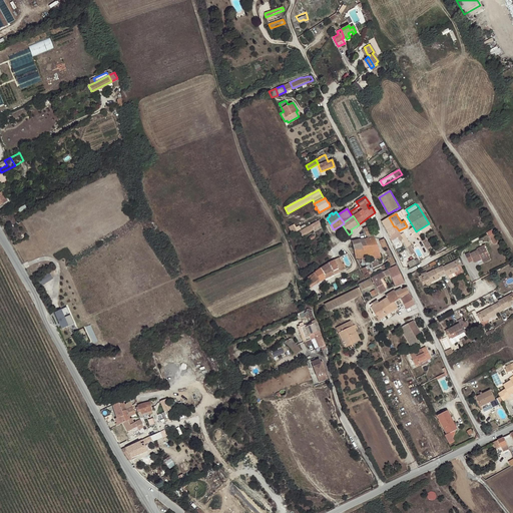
[(389,217),(382,222),(387,231),(394,226),(389,217)]
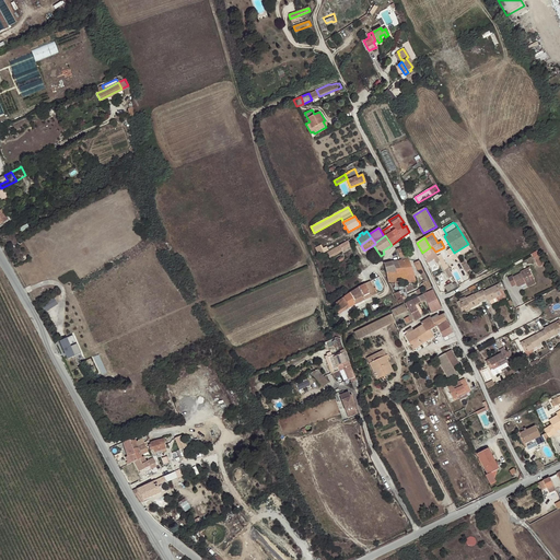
[(330,251),(333,255),(342,249),(343,251),(352,246),(348,241),(330,251)]
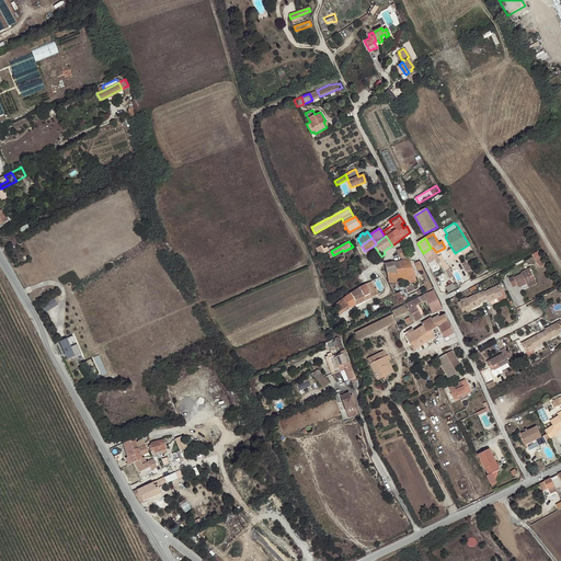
[(317,249),(320,255),(325,253),(329,251),(327,247),(323,249),(321,245),(317,249)]
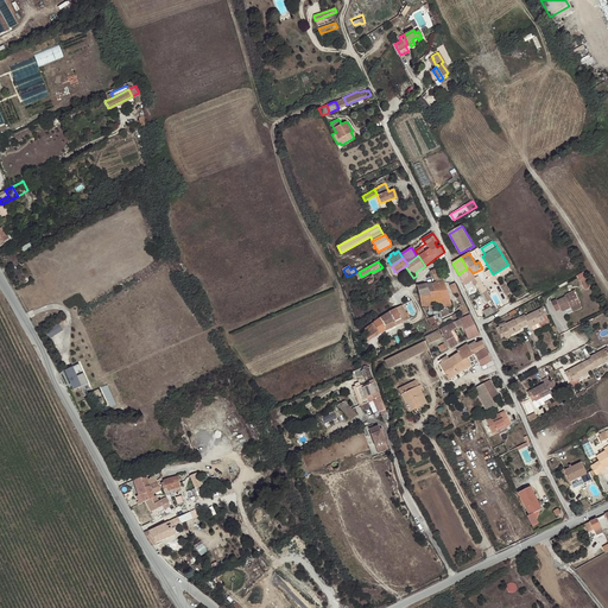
[(435,280),(442,277),(443,276),(438,267),(430,272),(435,280)]
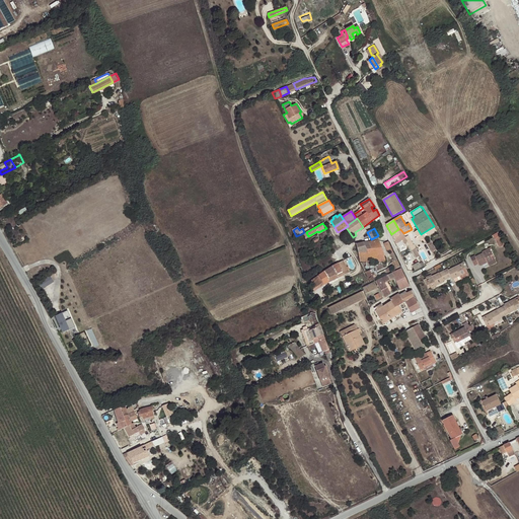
[(391,234),(394,238),(403,233),(400,229),(398,229),(391,234)]
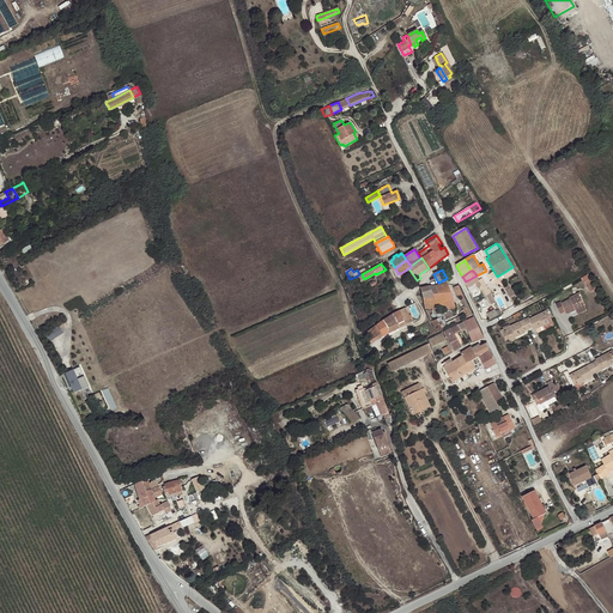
[(587,275),(582,278),(592,291),(595,289),(587,275)]
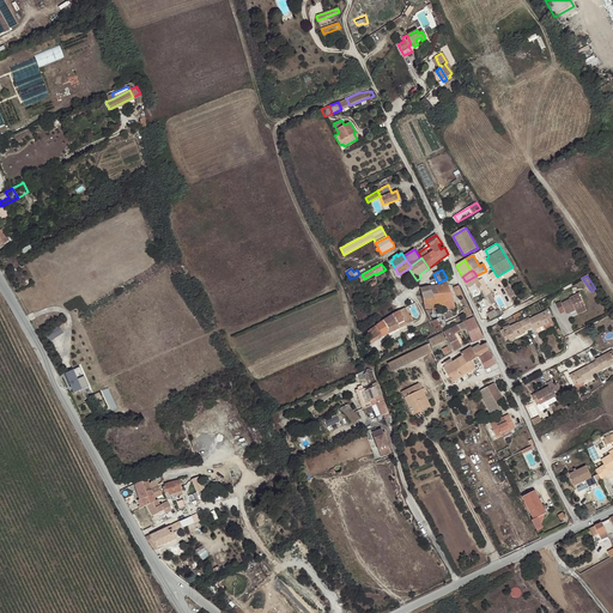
[(447,283),(441,285),(439,286),(429,286),(435,298),(422,298),(424,309),(456,309),(451,298),(447,283)]
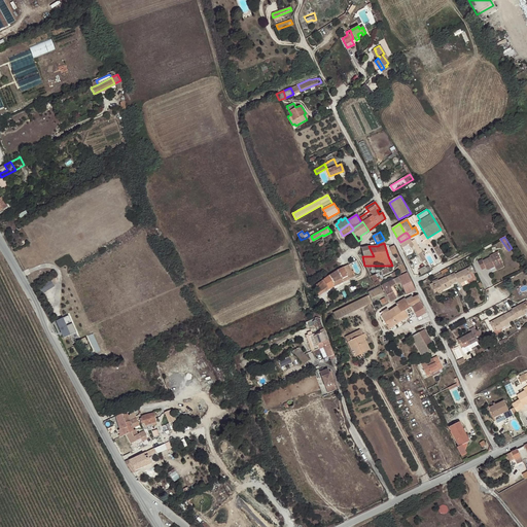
[(422,252),(420,249),(420,248),(419,249),(416,243),(413,245),(418,254),(422,252)]
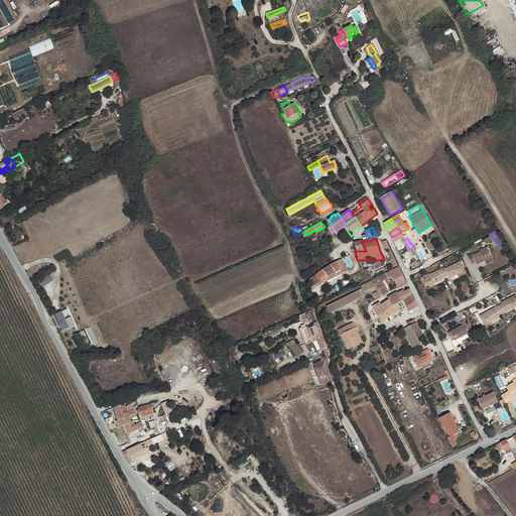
[(428,240),(424,242),(429,251),(433,249),(428,240)]
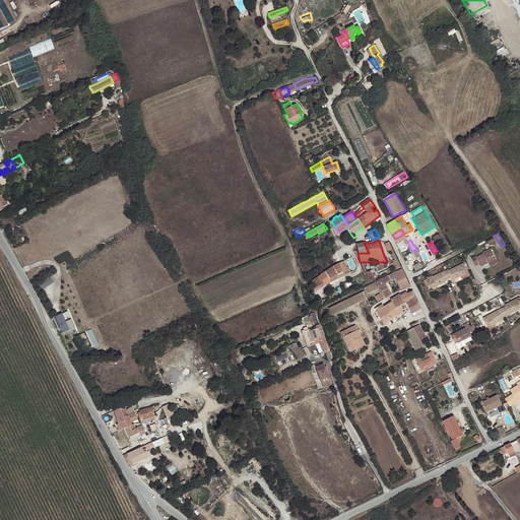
[(356,244),(358,253),(369,253),(364,243),(356,244)]
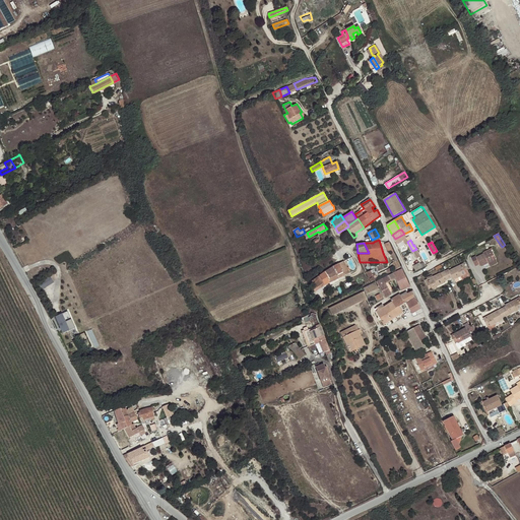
[(389,252),(394,262),(398,260),(393,250),(389,252)]
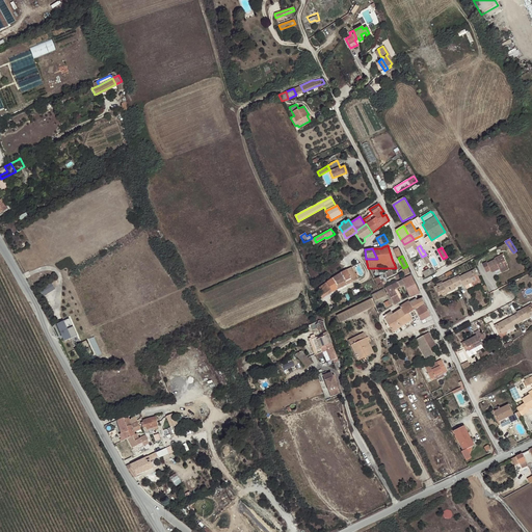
[(503,265),(505,263),(502,256),(499,257),(500,259),(496,261),(495,260),(486,263),(486,262),(481,264),(485,271),(489,269),(491,272),(500,269),(504,266),(503,265)]
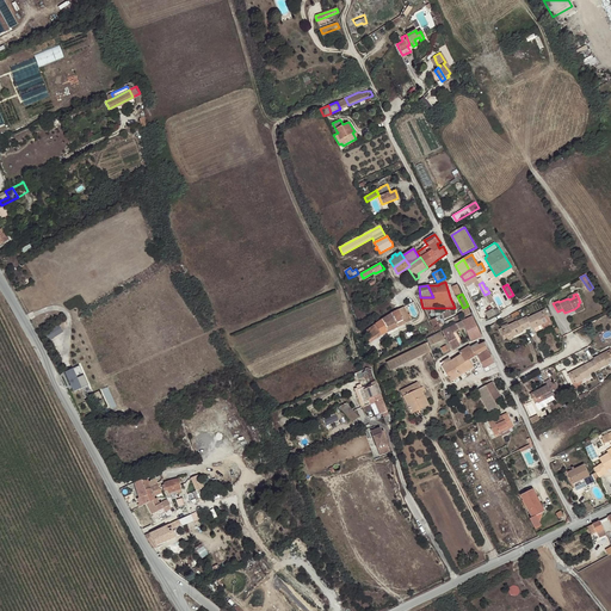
[(585,309),(580,302),(578,304),(579,306),(574,309),(576,314),(585,309)]
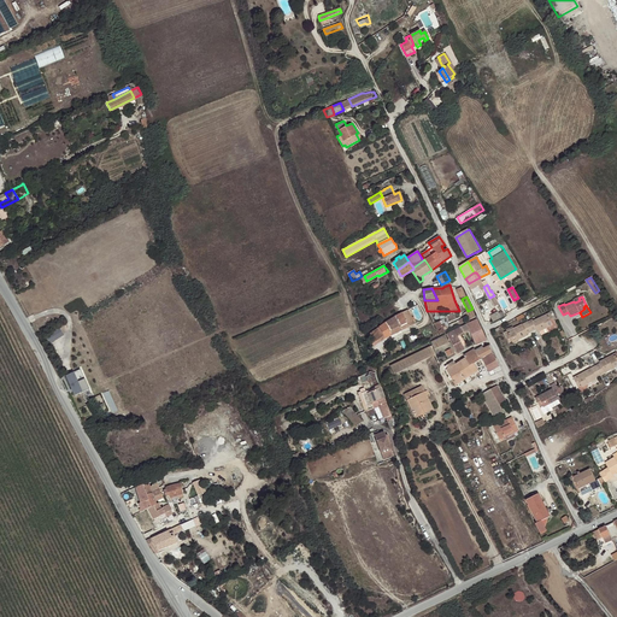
[(470,319),(476,317),(472,309),(468,311),(466,311),(470,319)]
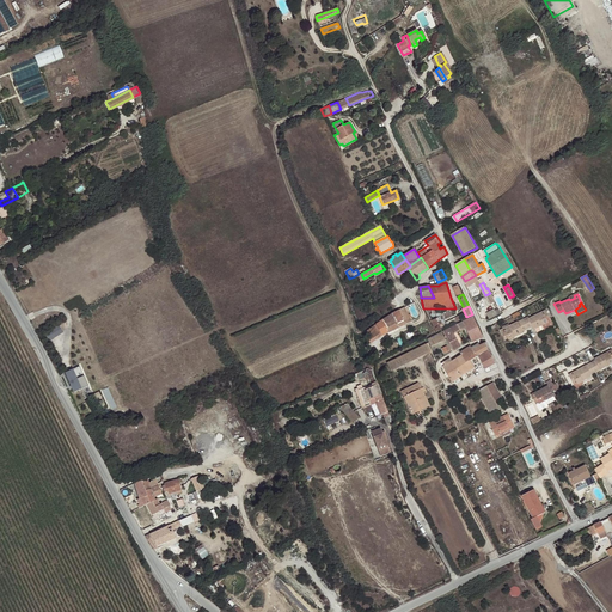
[(485,313),(489,319),(497,314),(494,308),(485,313)]
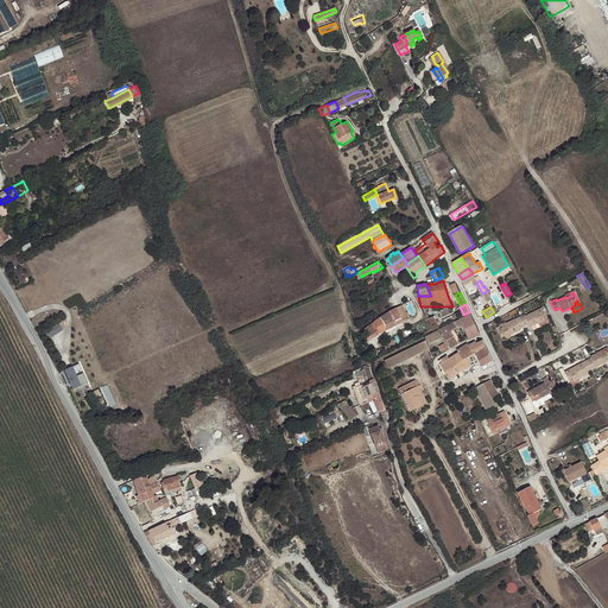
[(396,325),(393,318),(390,311),(379,318),(374,323),(379,334),(396,325)]
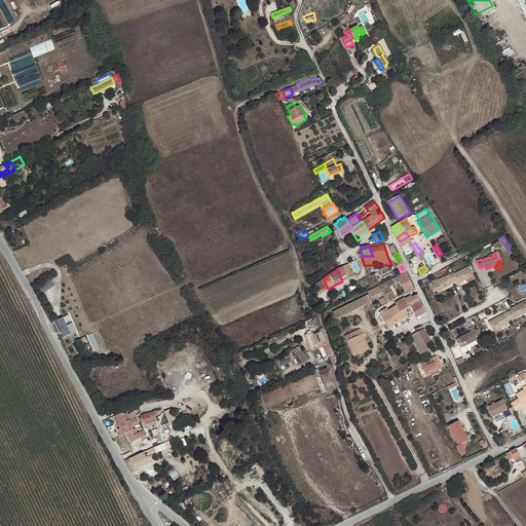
[(471,277),(466,269),(463,271),(462,269),(454,272),(454,271),(449,274),(453,283),(458,280),(459,283),(467,278),(471,277)]
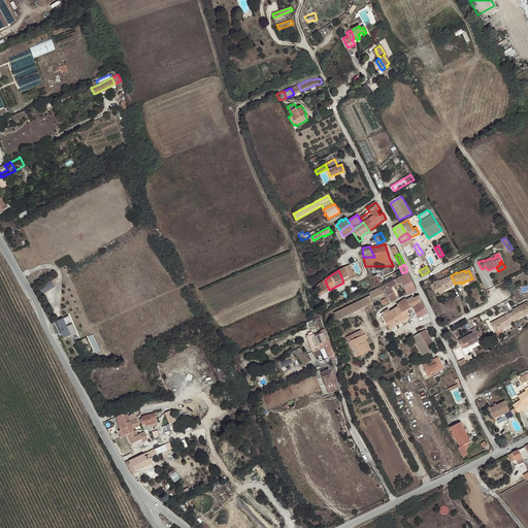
[(371,276),(376,287),(384,283),(382,279),(381,276),(380,273),(376,274),(371,276)]
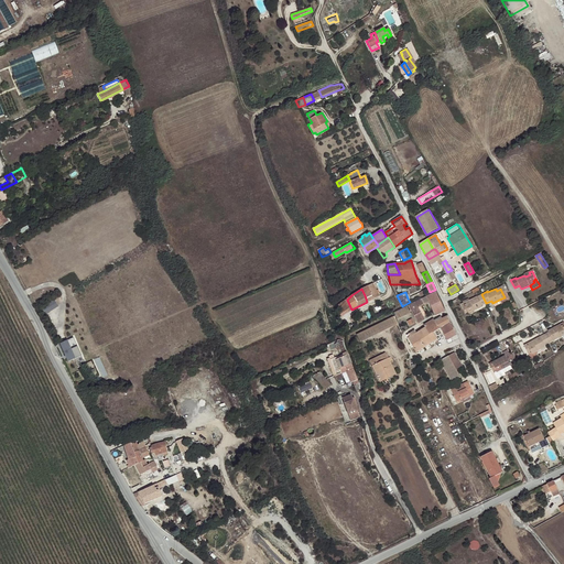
[(436,292),(422,299),(424,303),(425,304),(429,302),(434,314),(437,314),(445,311),(436,292)]
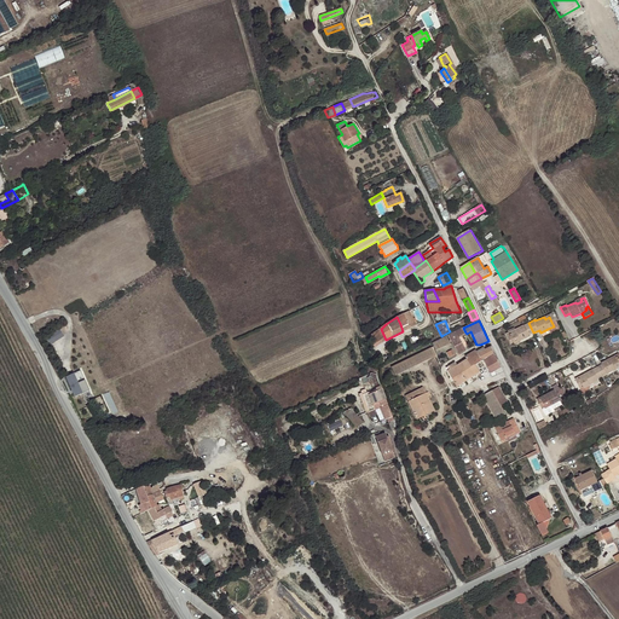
[(530,335),(533,333),(528,323),(515,329),(516,331),(510,334),(509,333),(505,334),(512,346),(515,343),(516,345),(531,337),(530,335)]
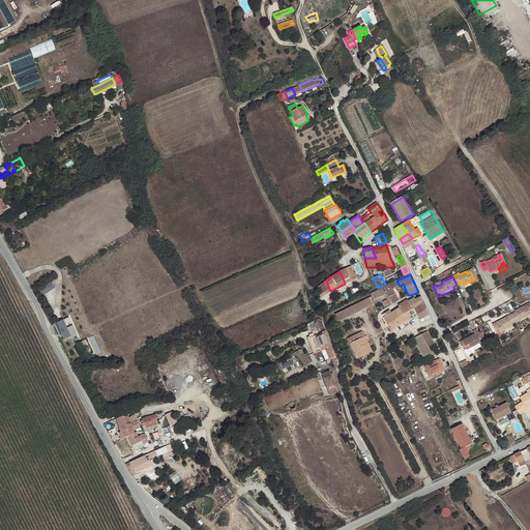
[(399,285),(396,281),(383,287),(392,303),(400,300),(393,289),(400,286),(399,285)]
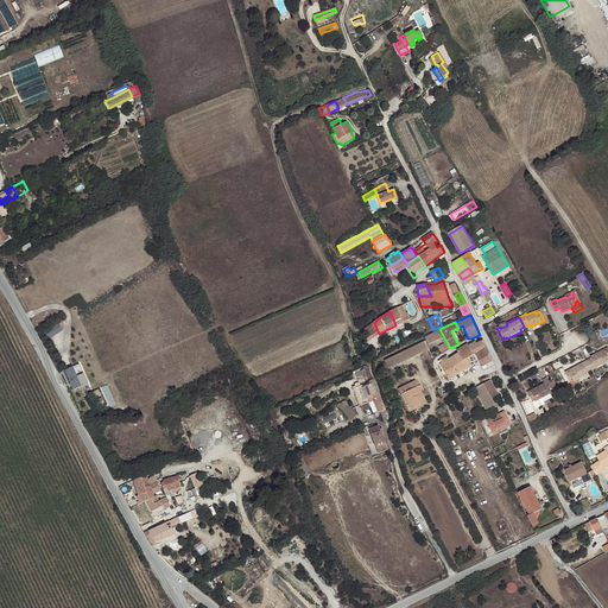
[(379,334),(374,323),(362,331),(363,336),(366,341),(368,340),(369,341),(379,334)]
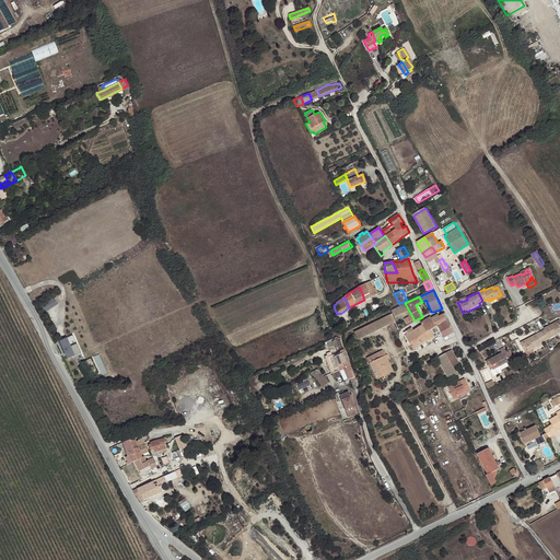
[(393,315),(406,308),(404,304),(391,311),(393,315)]
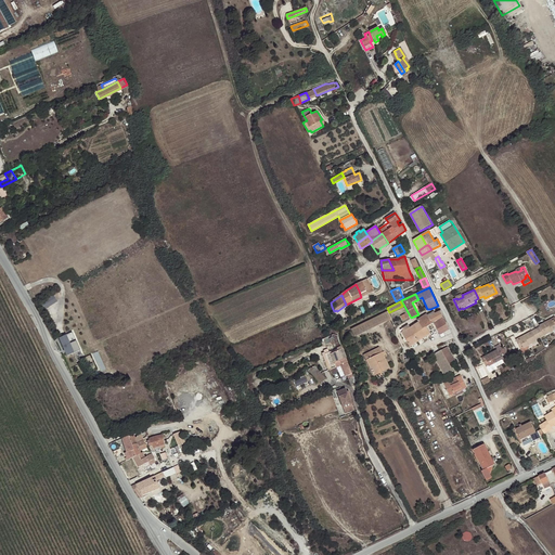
[(440,335),(450,331),(443,318),(440,311),(428,318),(431,324),(434,323),(440,335)]
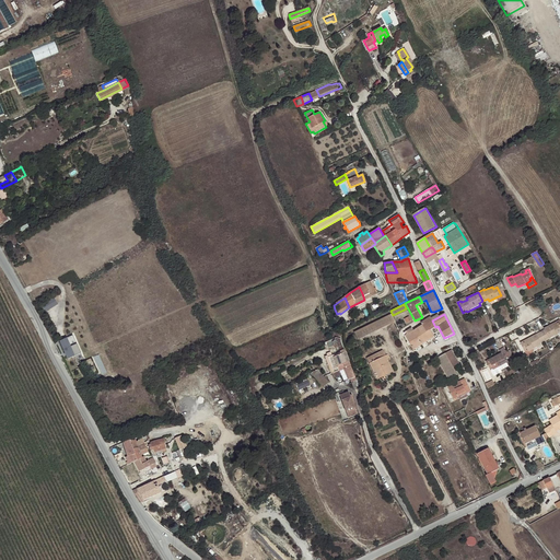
[(356,339),(391,324),(387,316),(352,331),(356,339)]
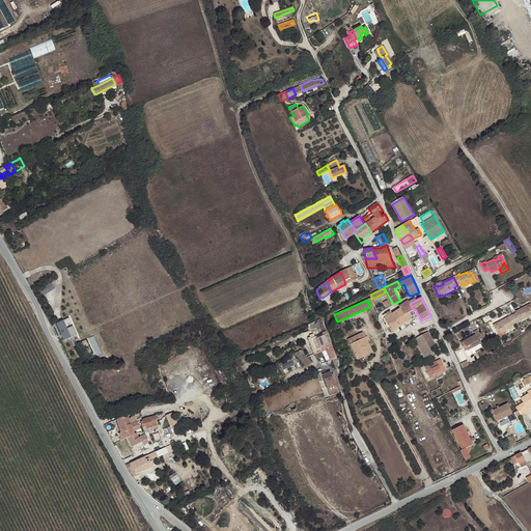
[(396,311),(404,325),(412,319),(408,313),(413,310),(410,304),(409,302),(399,306),(400,308),(396,311)]
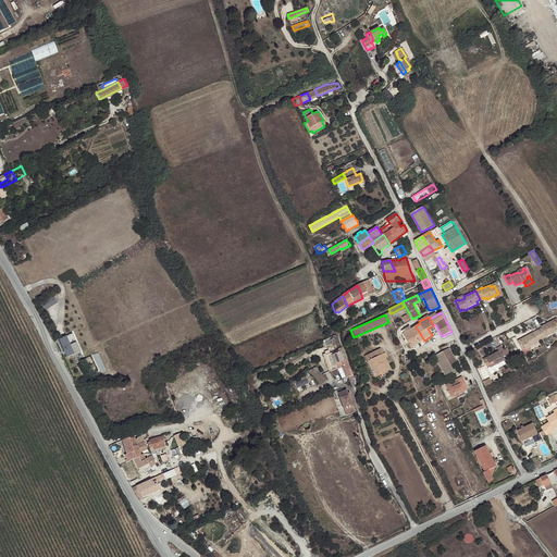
[(542,329),(537,331),(542,339),(556,331),(556,318),(554,320),(555,321),(551,323),(549,322),(541,326),(542,329)]
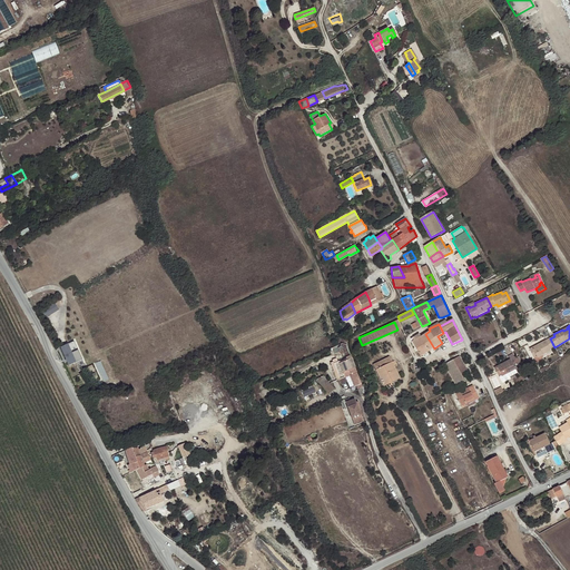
[(420,356),(434,349),(425,334),(421,336),(419,334),(411,340),(420,356)]
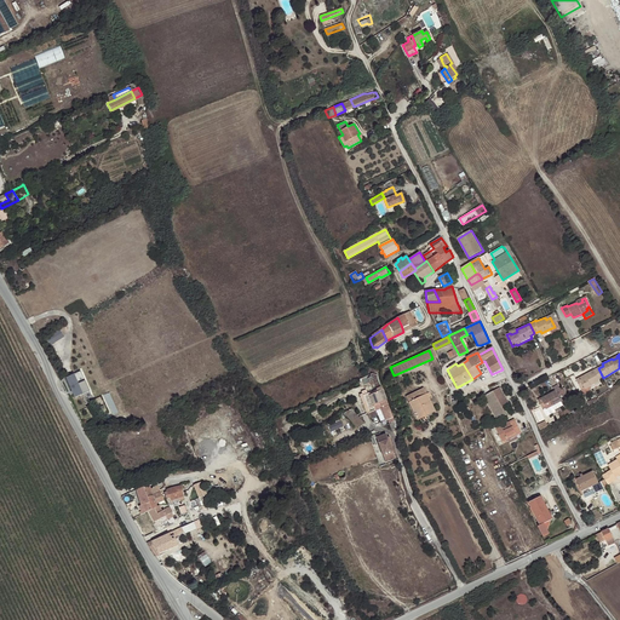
[(603,378),(598,368),(585,375),(586,377),(586,378),(591,386),(601,382),(600,379),(603,378)]
